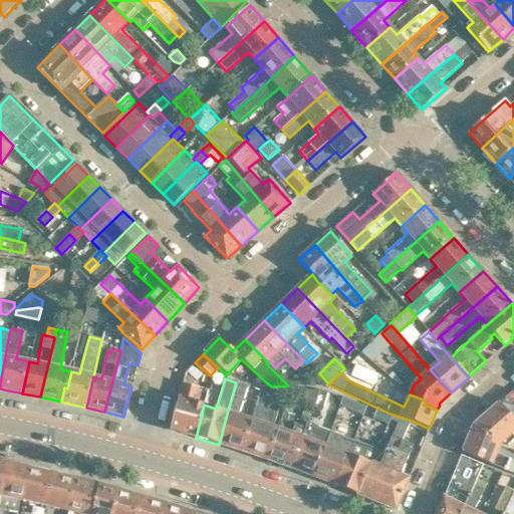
[(219,445),(242,452),(250,421),(239,417),(248,387),(236,382),(227,414),(219,445)]
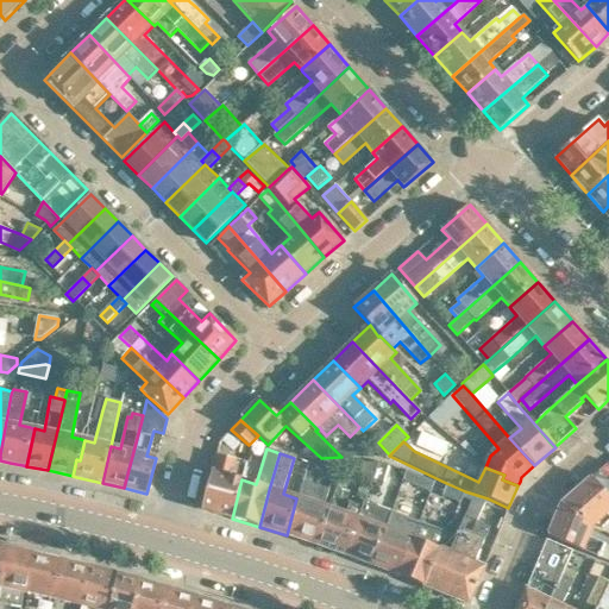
[(246,463),(217,454),(202,510),(232,519),(242,479),(246,463)]
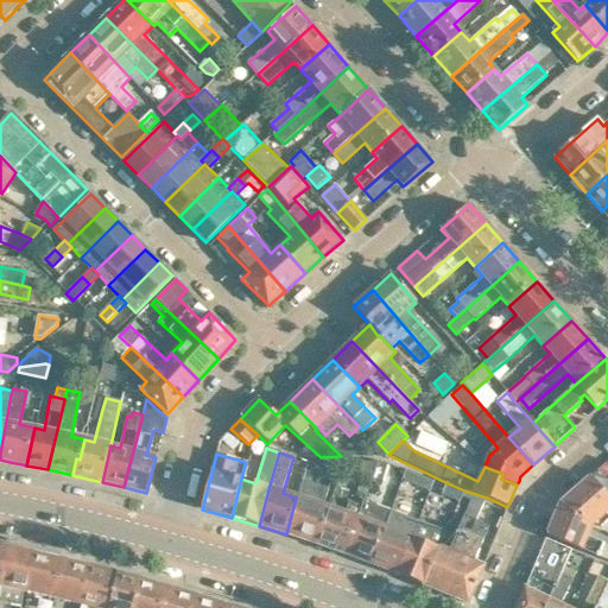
[(306,461),(296,498),(286,534),(316,545),(317,545),(328,508),(327,508),(324,507),(311,502),(322,466),(306,461)]
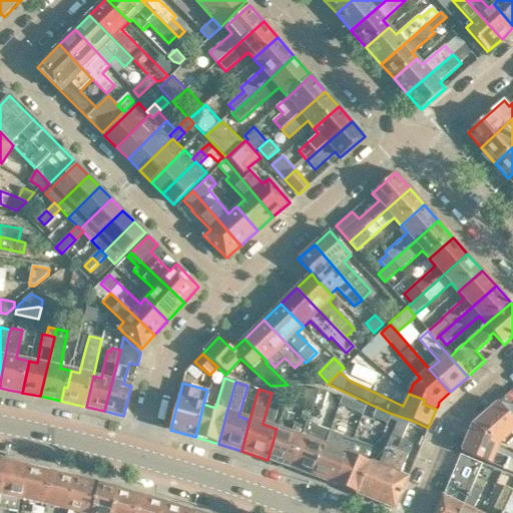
[(302,403),(313,407),(319,390),(306,391),(302,403)]
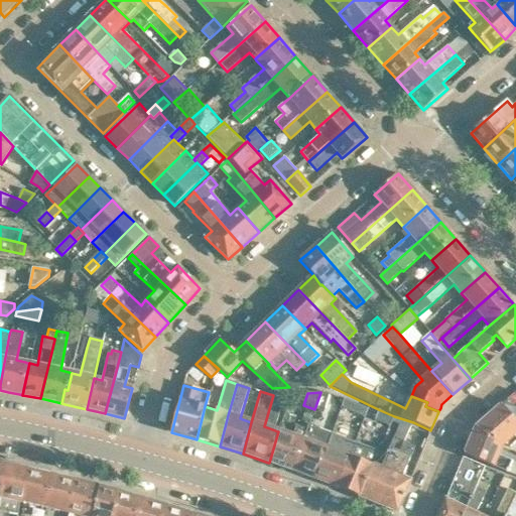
[(330,394),(320,392),(314,409),(324,413),(330,394)]
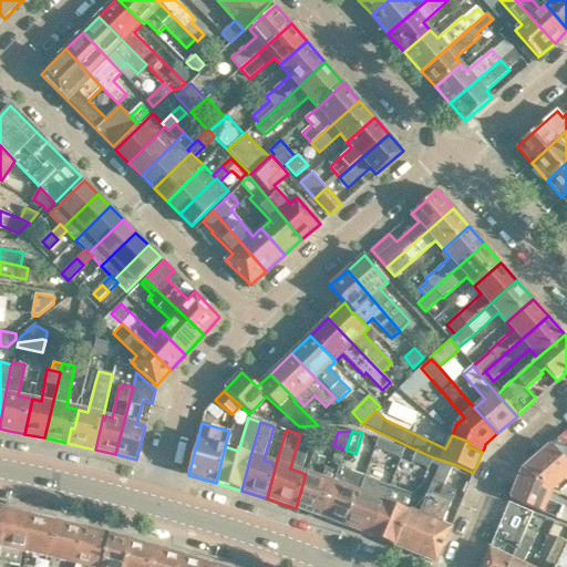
[(566,437),(564,434),(554,443),(566,456),(566,437)]
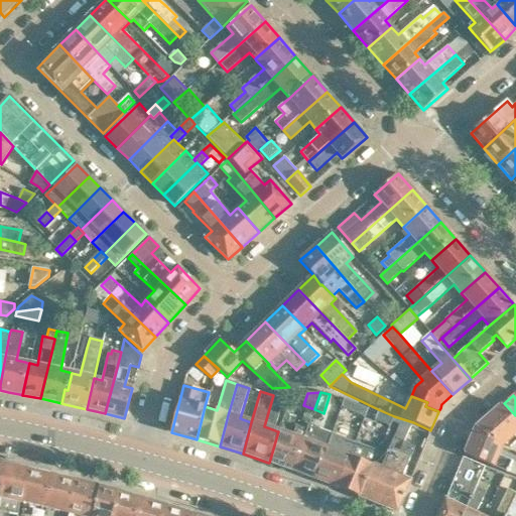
[(345,399),(342,408),(364,417),(365,418),(369,409),(368,409),(345,399)]
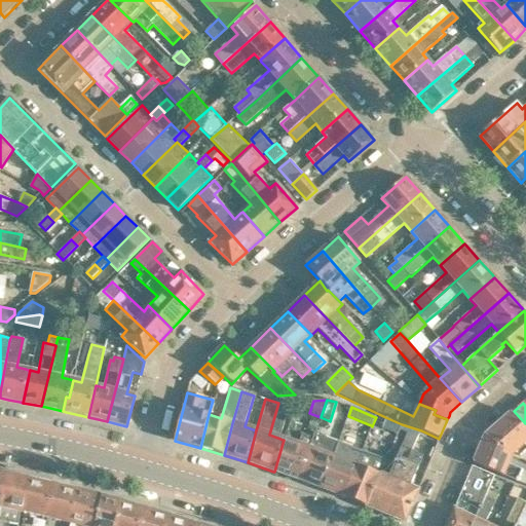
[(525,443),(525,429),(512,413),(484,437),(483,441),(482,442),(513,455),(513,453),(520,455),(525,449),(525,448),(523,446),(525,443)]
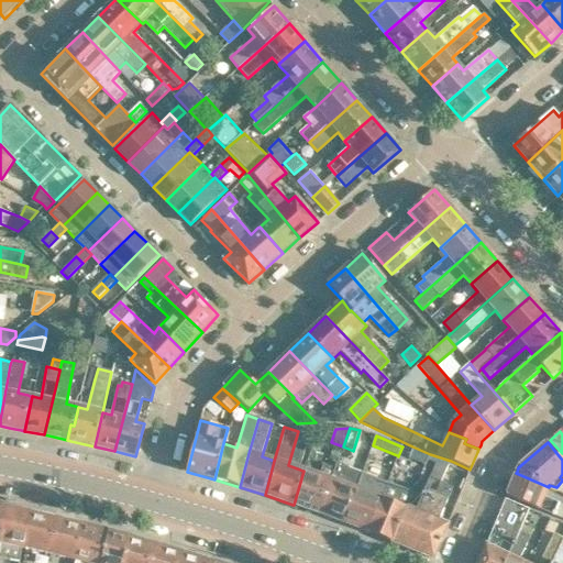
[(428,459),(430,454),(412,446),(408,460),(426,466),(428,459)]
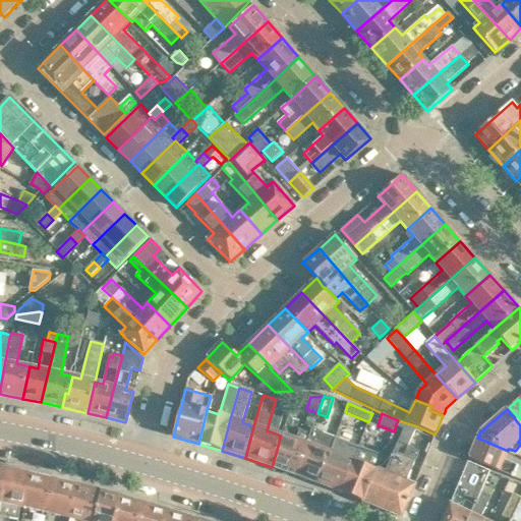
[(377,471),(364,502),(383,510),(407,447),(415,430),(402,426),(389,459),(383,456),(377,471)]
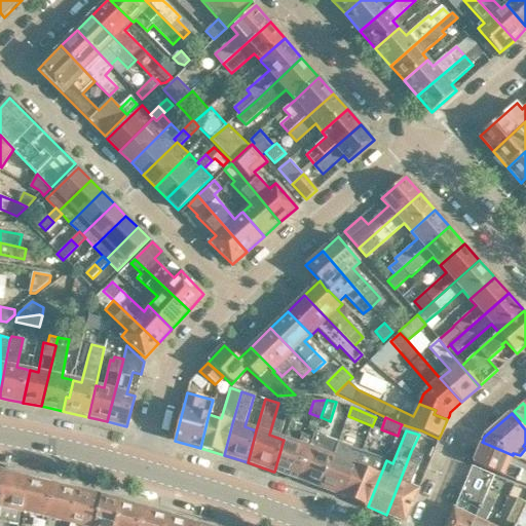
[(274,472),(298,480),(309,448),(284,440),(274,472)]
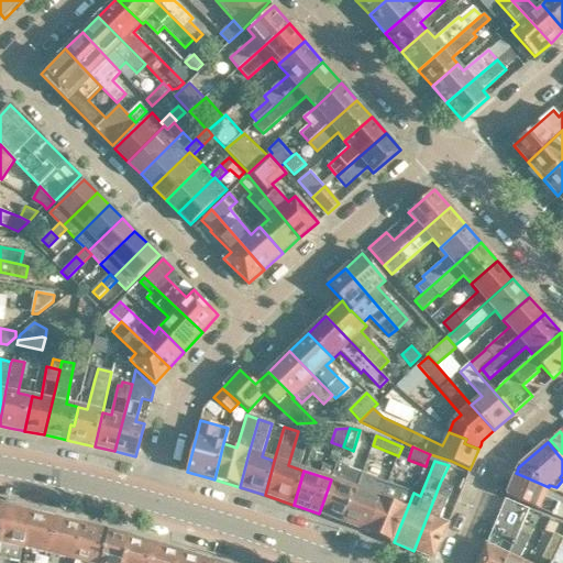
[(507,496),(562,519),(562,505),(560,504),(544,497),(548,488),(549,487),(516,473),(516,475),(507,496)]
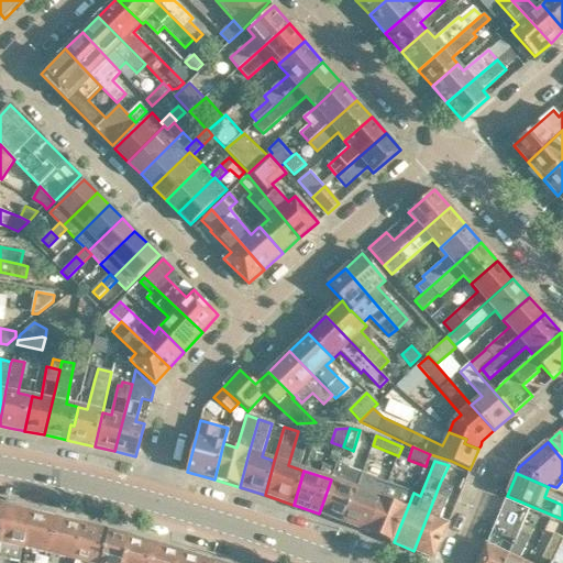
[(344,523),(370,532),(383,499),(389,484),(363,474),(356,489),(344,523)]
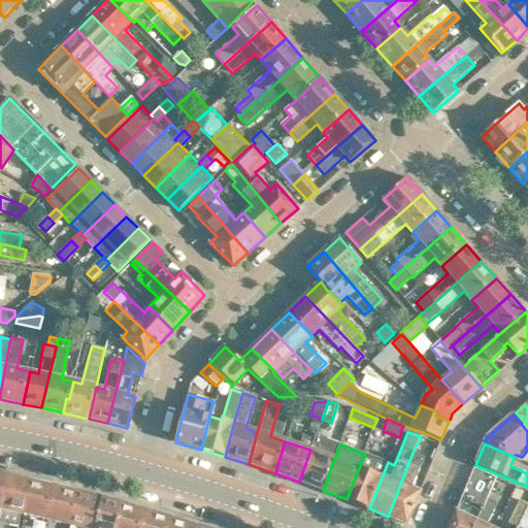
[(299,482),(323,491),(334,459),(310,450),(299,482)]
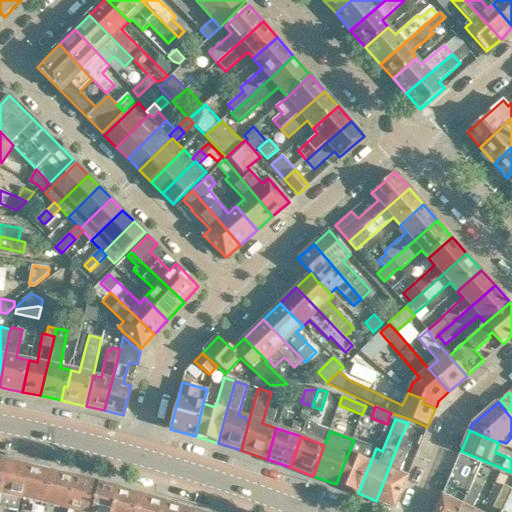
[(400,439),(376,501),(394,508),(396,503),(407,477),(399,473),(411,443),(400,439)]
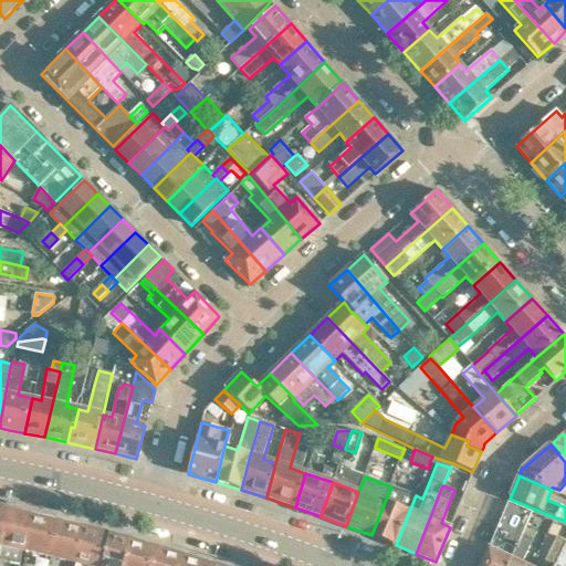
[(396,545),(409,512),(416,495),(391,486),(385,502),(371,535),(396,545)]
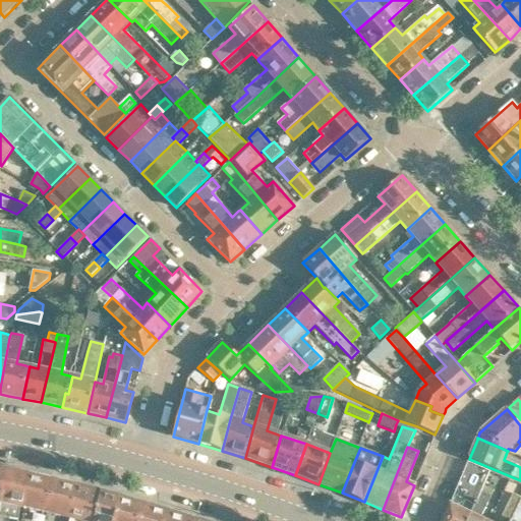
[(467,520),(486,482),(486,481),(490,472),(467,462),(443,520),(467,520)]
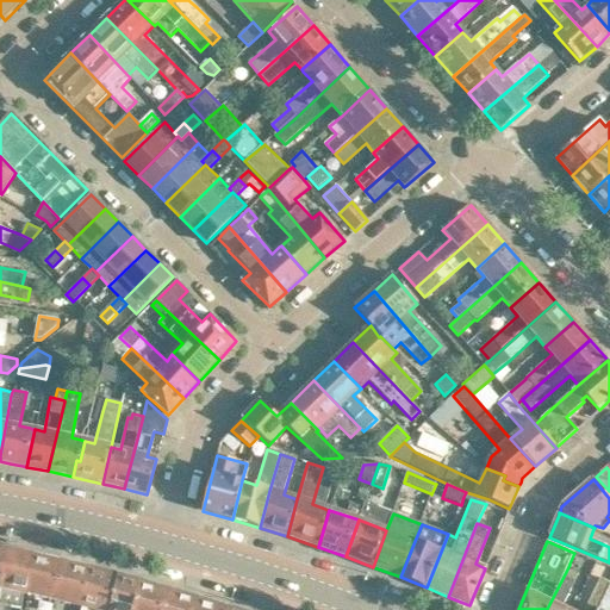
[(0,596),(0,609),(10,609),(11,607),(22,609),(24,595),(29,595),(36,555),(30,554),(7,551),(0,596)]
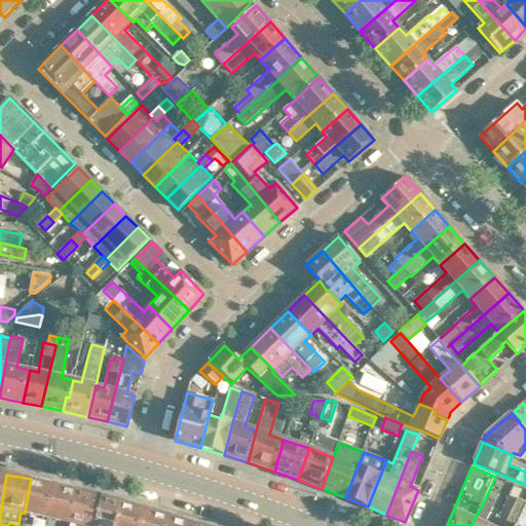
[(31,479),(25,513),(47,518),(53,485),(31,479)]
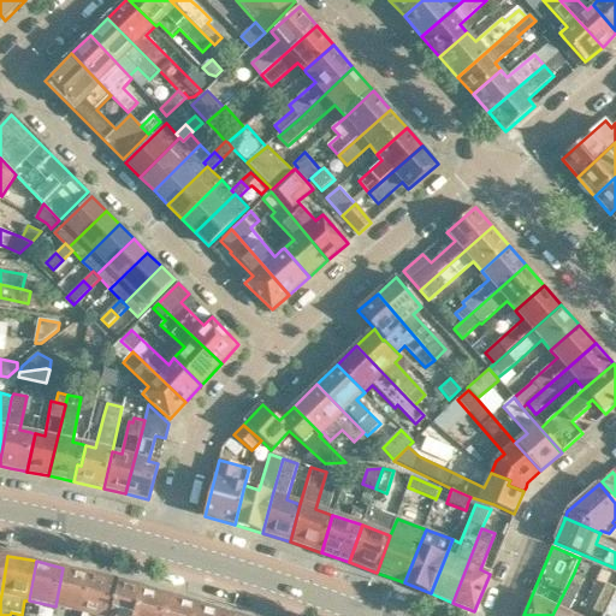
[(63,568),(55,606),(83,614),(92,574),(73,570),(63,568)]
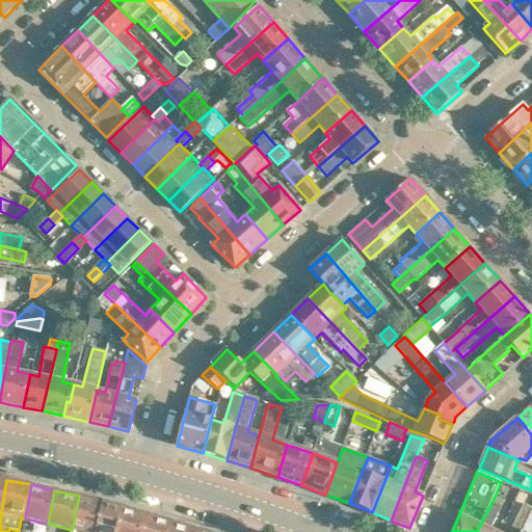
[(506,497),(497,493),(477,531),(494,531),(489,530),(500,509),(506,497)]
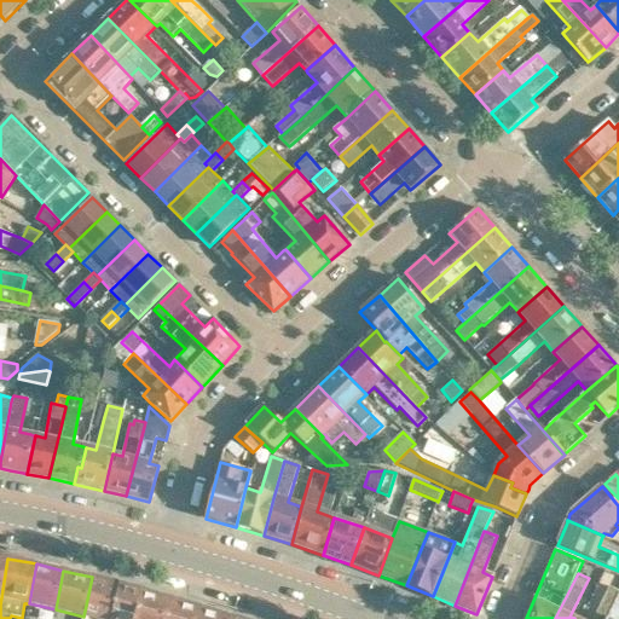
[(113,618),(121,584),(92,577),(84,618),(82,618),(113,618)]
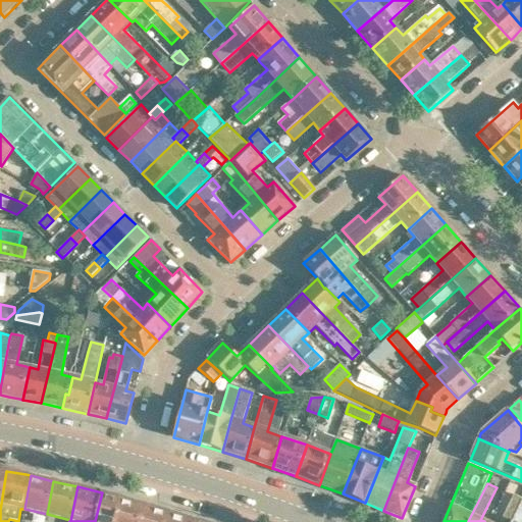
[(115,521),(120,499),(102,492),(95,521),(115,521)]
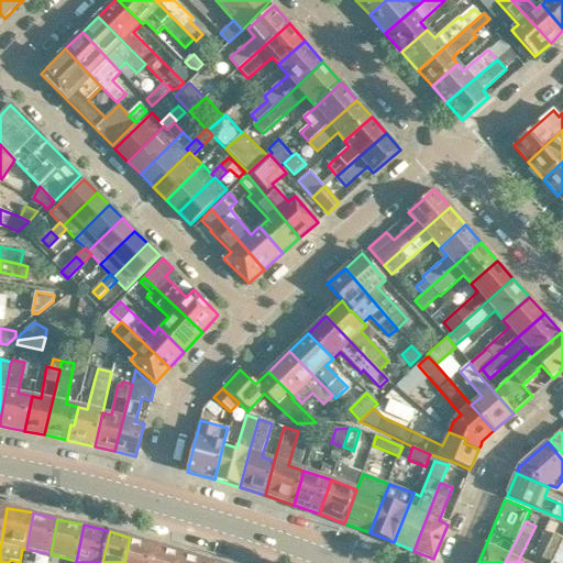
[(551,562),(562,540),(562,537),(555,533),(549,548),(540,562),(551,562)]
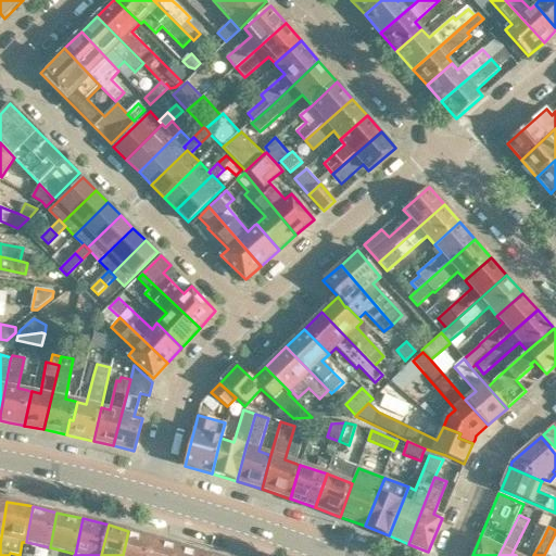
[(128,531),(123,555),(149,555),(155,538),(128,531)]
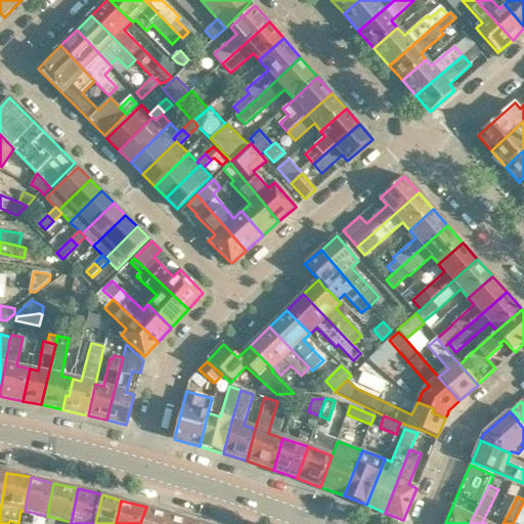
[(523,523),(523,503),(513,523),(523,523)]
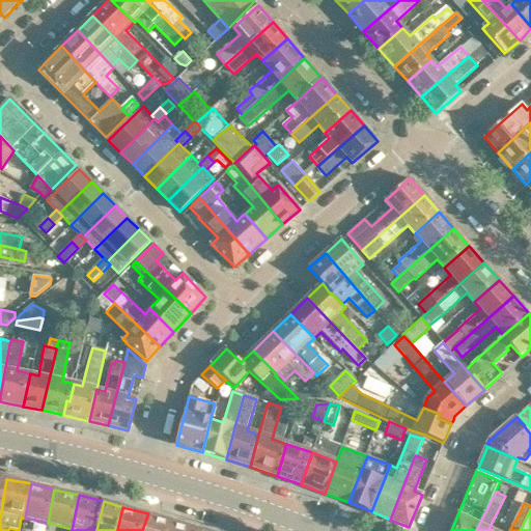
[(148,513),(142,530),(171,530),(175,522),(170,521),(148,513)]
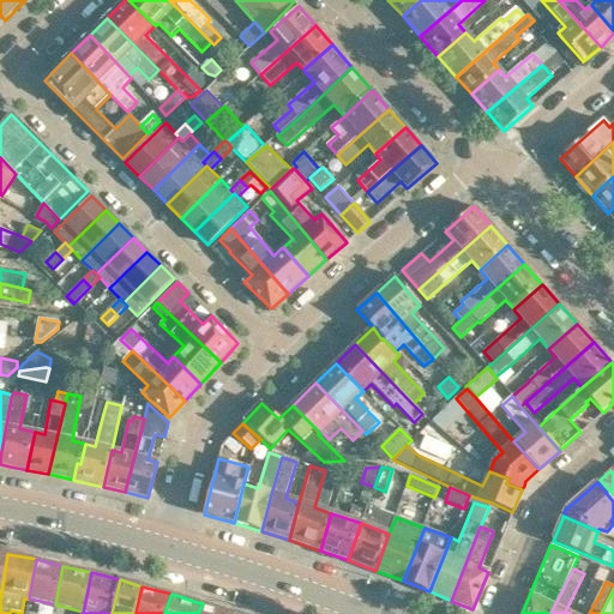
[(203,603),(198,613),(228,613),(230,612),(204,603),(203,603)]
